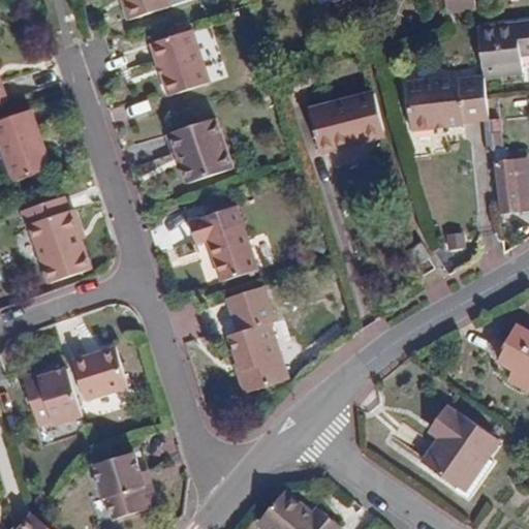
[(172,7),(168,0),(125,0),(132,21),(172,7)]
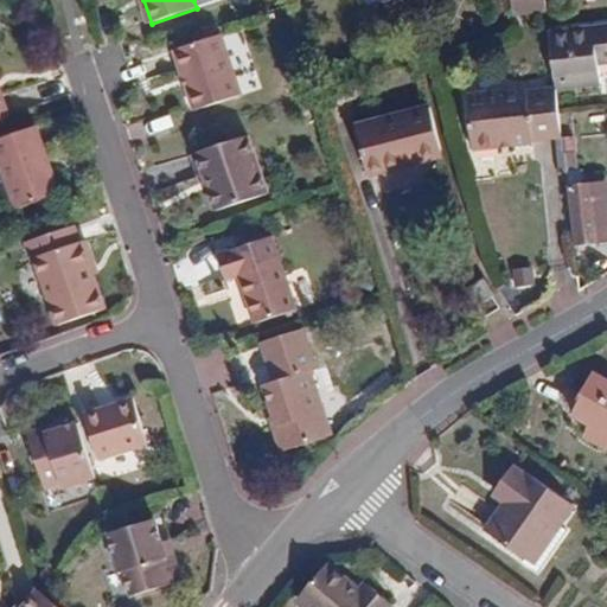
[(511,0),(515,16),(548,12),(545,0),(511,0)]
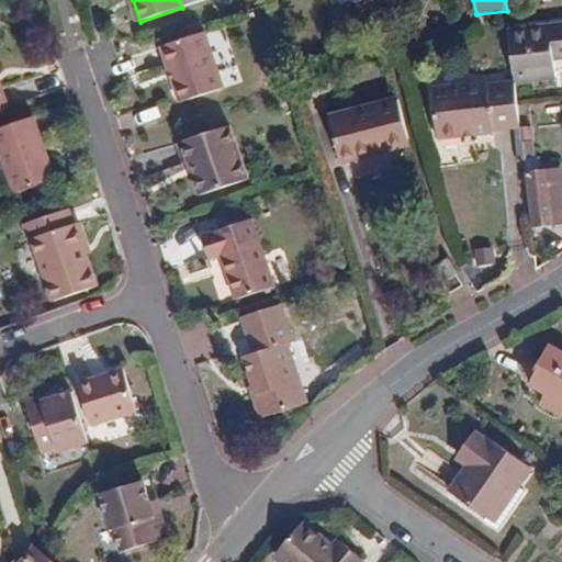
[(561,51),(561,23),(508,29),(514,82),(555,79),(553,59),(552,53),(561,51)]
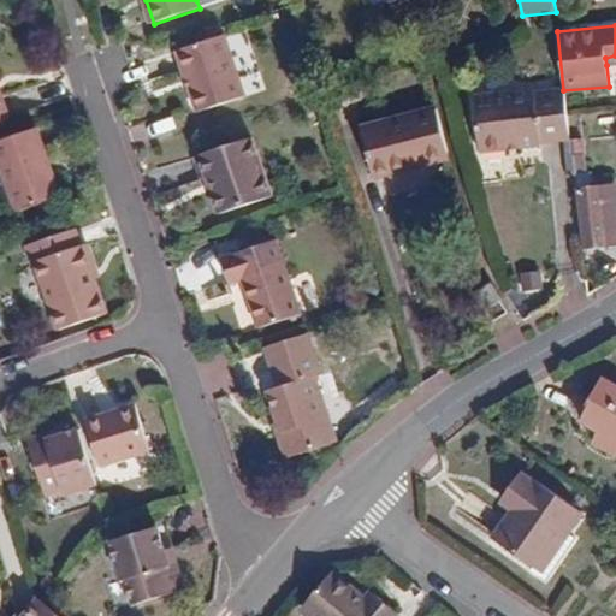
[(230,34),(237,70),(249,67),(242,31),(230,34)]
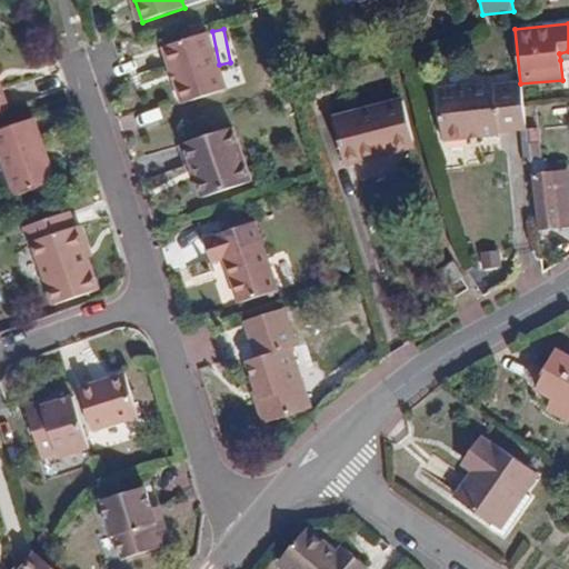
[(227,89),(207,32),(165,48),(183,103),(227,89)]
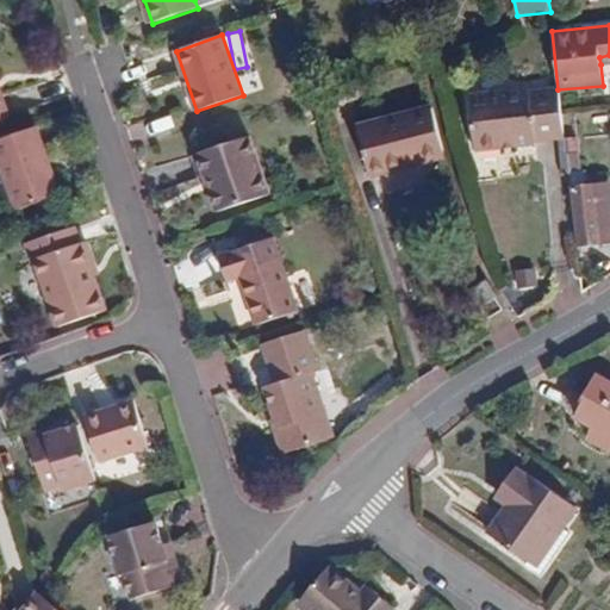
[(564,137),(560,110),(558,89),(528,92),(528,89),(470,94),(474,150),(534,144),(534,141),(564,137)]
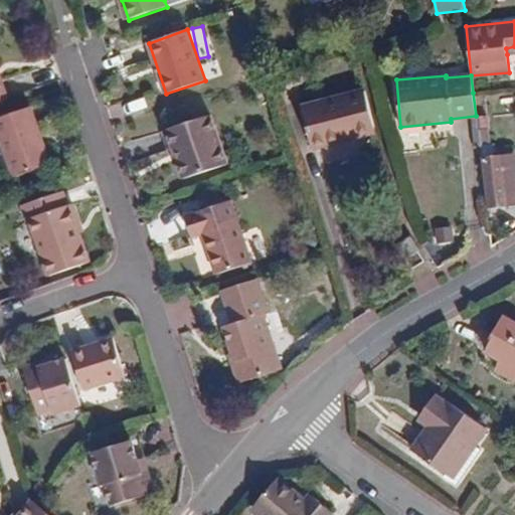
[(346,140),(346,137),(374,130),(363,90),(301,107),(312,149),(346,140)]
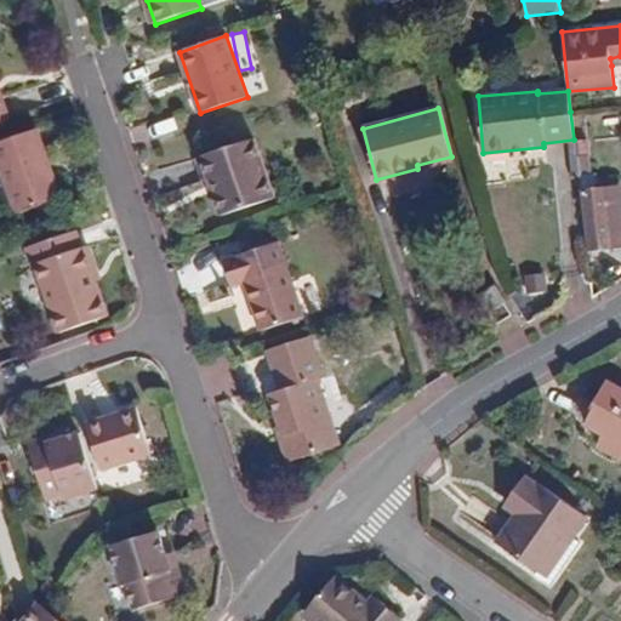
[(61,198),(38,130),(0,141),(0,166),(16,212),(61,198)]
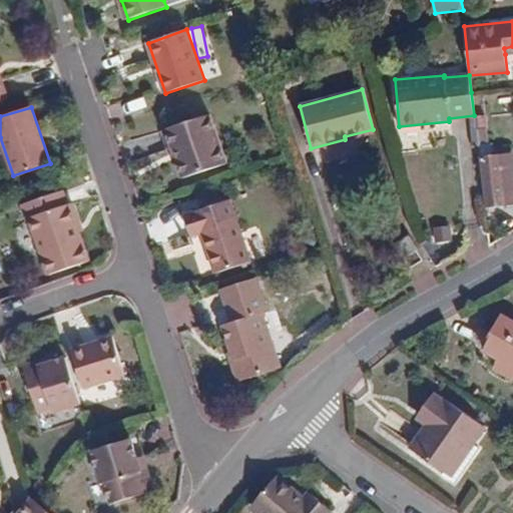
[(203,109),(160,123),(167,146),(171,144),(175,155),(172,156),(177,174),(221,159),(203,109)]
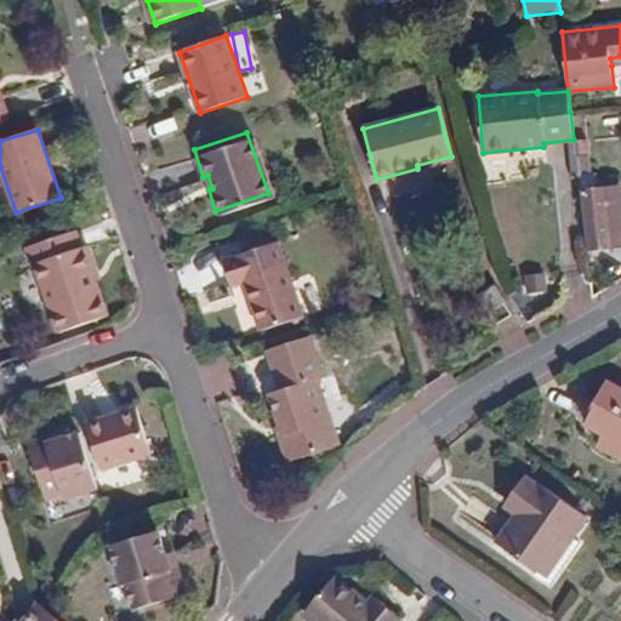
[(187,152),(193,180),(203,177),(194,149),(187,152)]
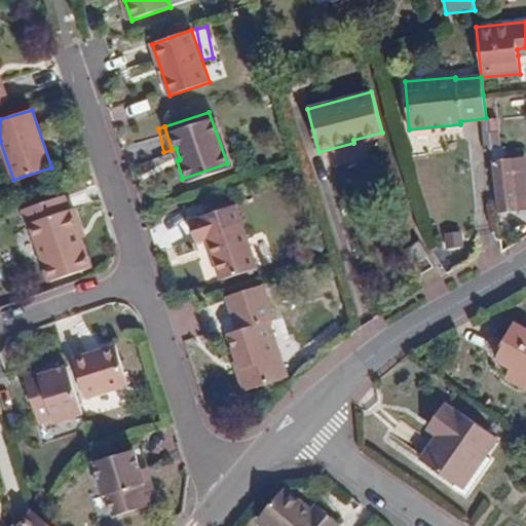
[(499,133),(487,134),(489,149),(501,148),(499,133)]
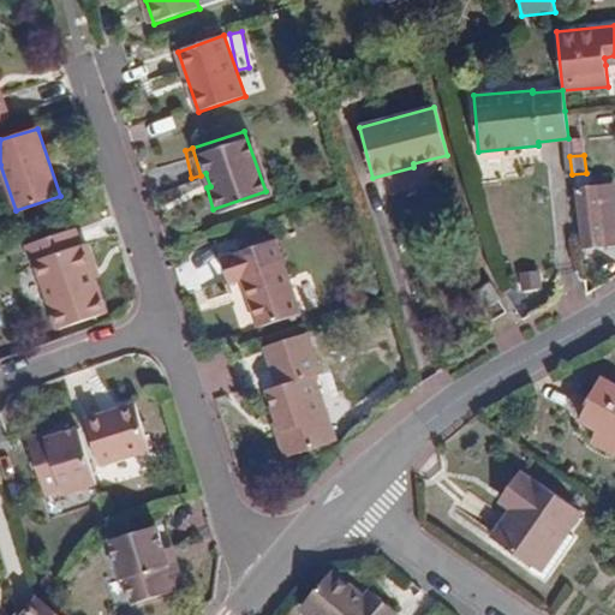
[(575,189),(581,248),(604,245),(598,186),(575,189)]
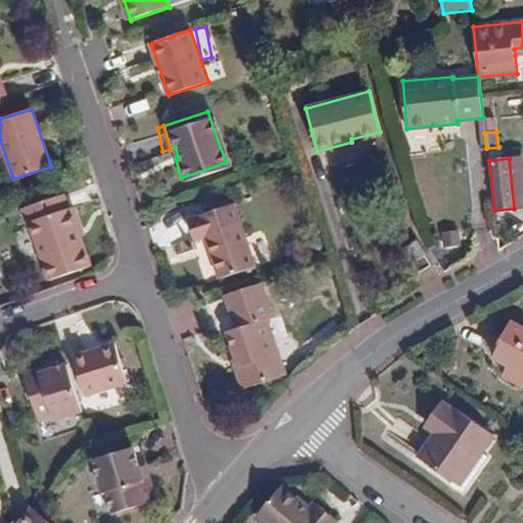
[(21,208),(28,225),(32,224),(50,278),(89,265),(70,207),(67,208),(62,193),(21,208)]
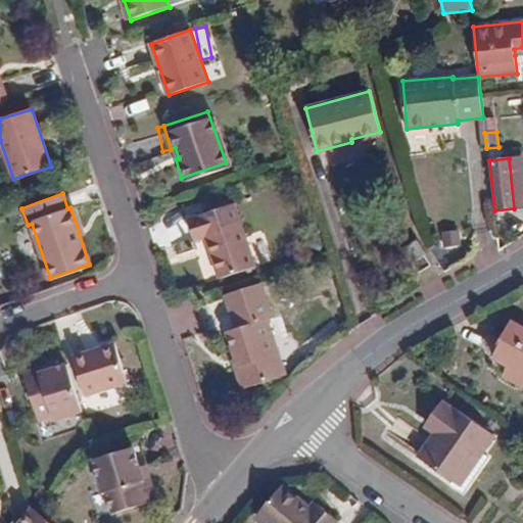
[(218,275),(254,264),(232,200),(186,217),(193,239),(204,236),(218,275)]
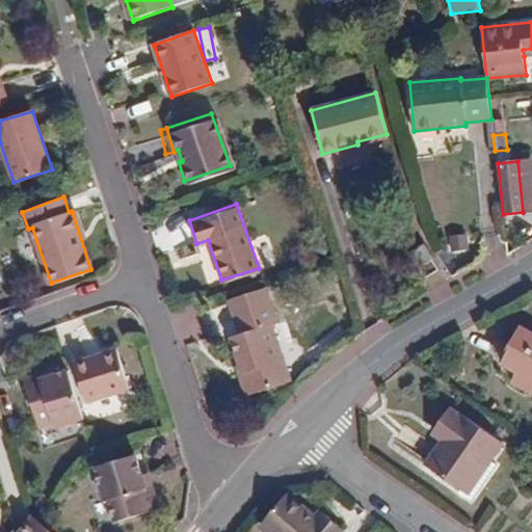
[(449,237),(452,253),(469,249),(466,234),(449,237)]
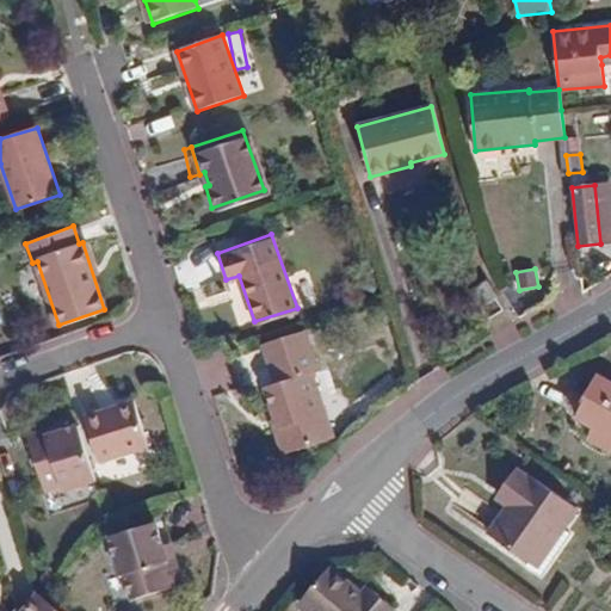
[(469,289),(480,307),(495,297),(486,281),(469,289)]
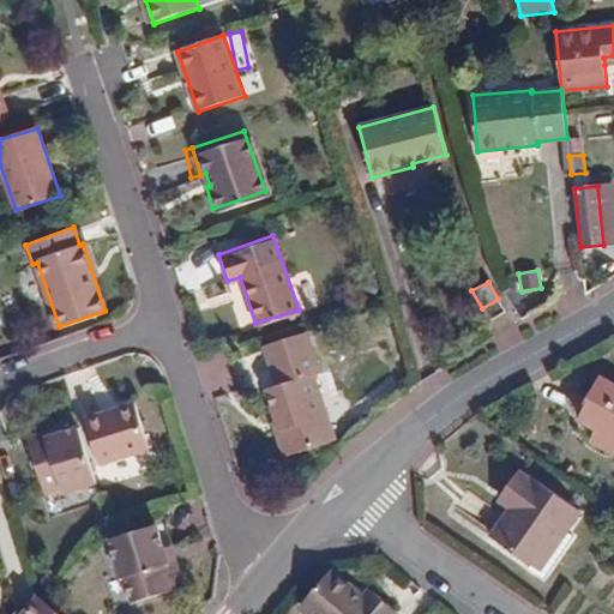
[(306,331),(263,344),(269,365),(312,351),(306,331)]
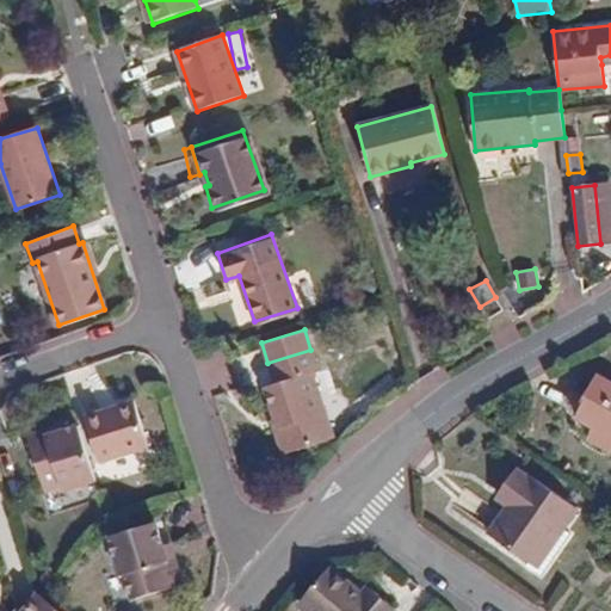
[(273,382),(265,384),(276,417),(288,451),(329,437),(309,371),(315,369),(310,350),(267,363),(273,382)]
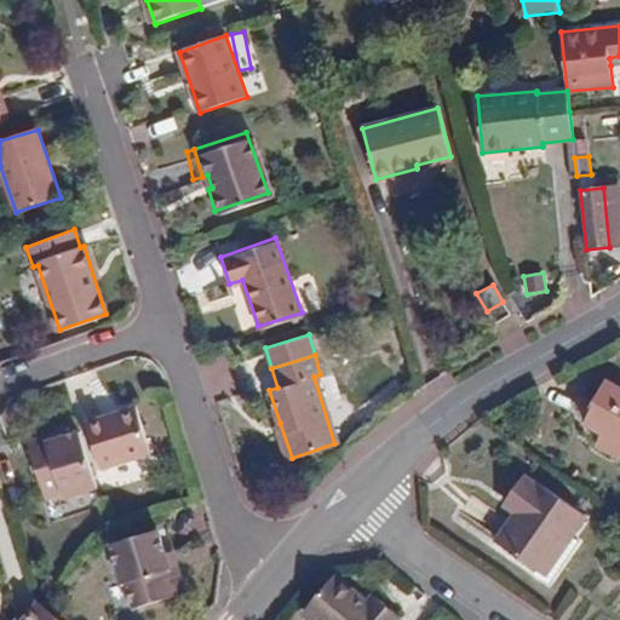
[(619,389),(608,383),(584,425),(619,445),(619,389)]
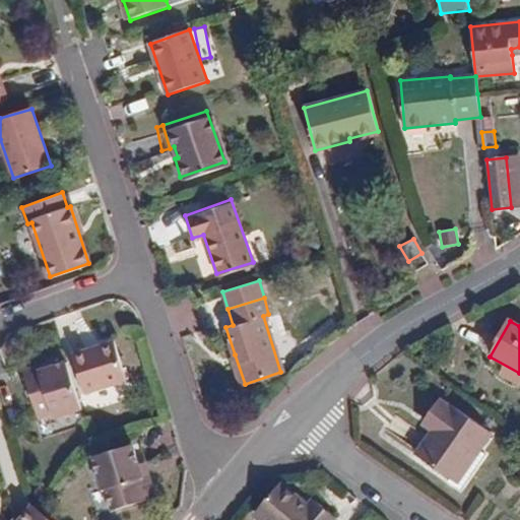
[(84,395),(126,382),(112,340),(72,353),(84,395)]
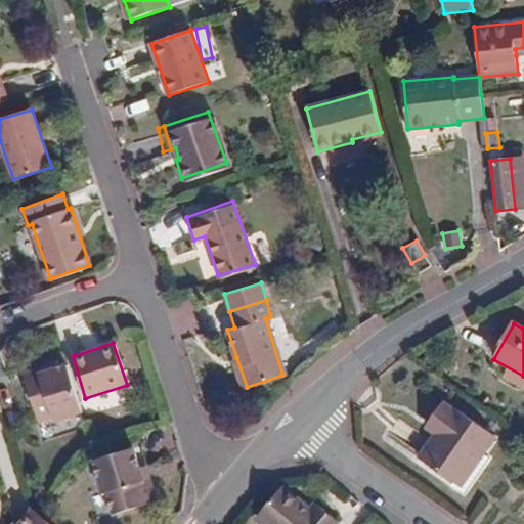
[(231,359),(241,388),(247,387),(236,357),(231,359)]
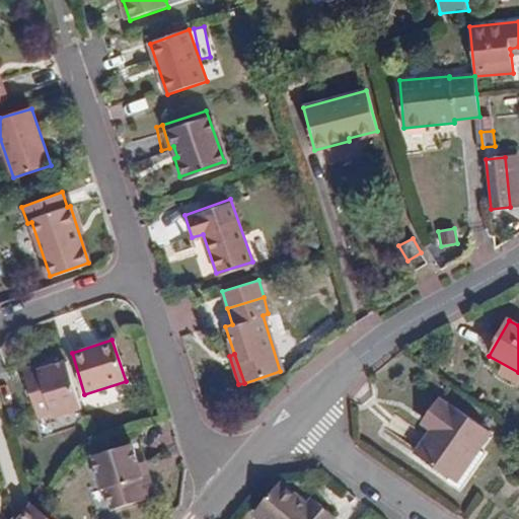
[(51,372),(49,365),(38,369),(39,375),(51,372)]
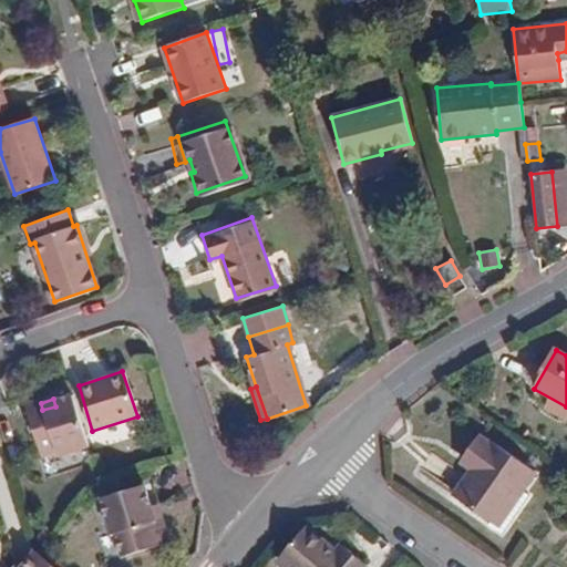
[(55,455),(58,460),(90,450),(74,401),(55,406),(42,410),(41,403),(24,408),(41,460),(55,455)]
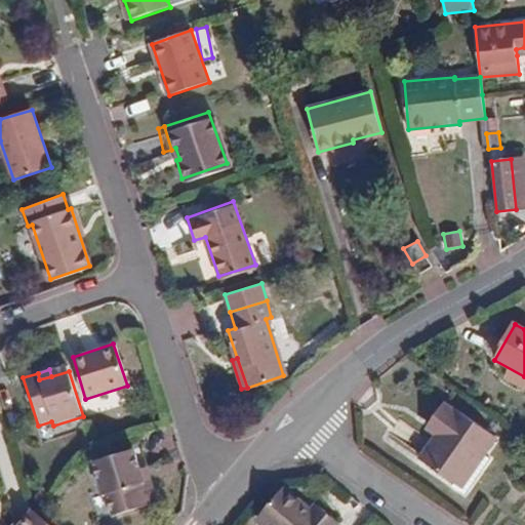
[(489,460),(483,455),(495,438),(456,410),(454,412),(443,404),(426,429),(437,436),(419,460),(453,484),(451,487),(463,496),(489,460)]
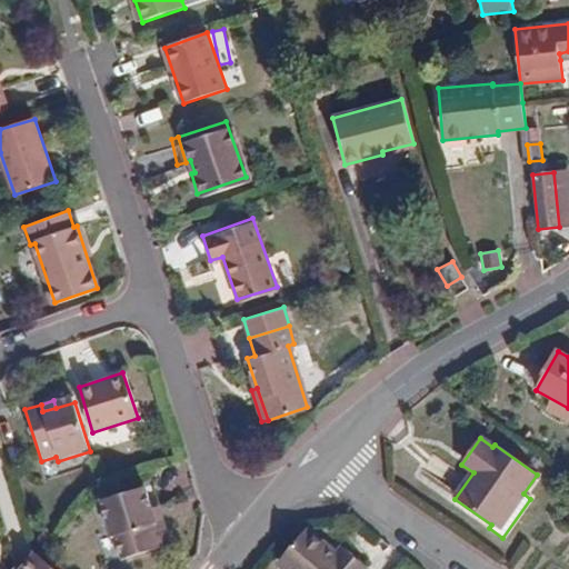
[(161,549),(172,540),(166,521),(158,525),(152,511),(145,489),(102,503),(113,539),(117,538),(126,560),(161,549)]
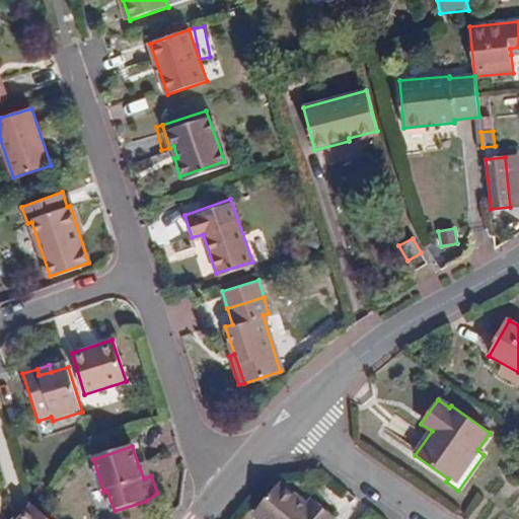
[(151,475),(147,463),(139,466),(144,478),(151,475)]
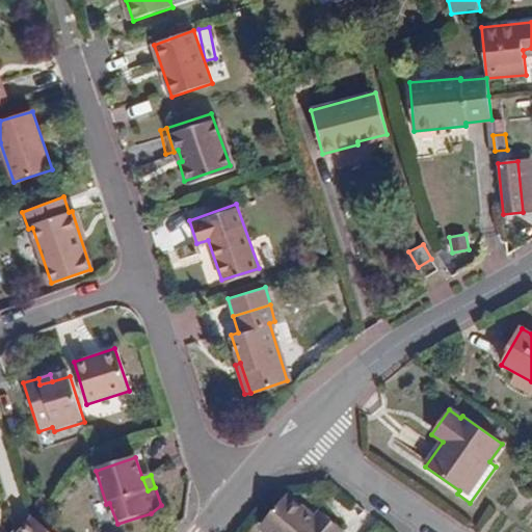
[(261,529),(264,531),(337,531),(322,519),(318,524),(288,500),(261,529)]
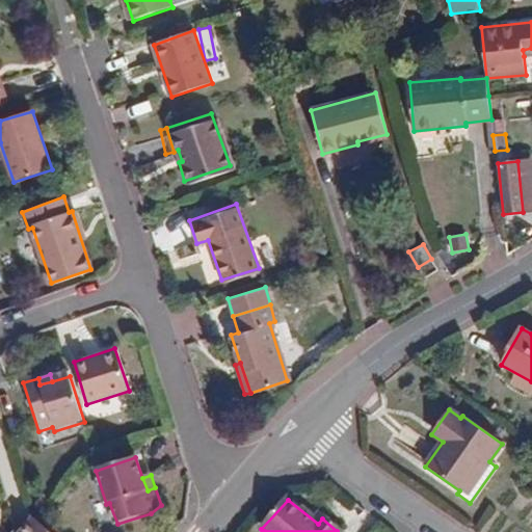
[(49,531),(40,524),(31,516),(19,531),(49,531)]
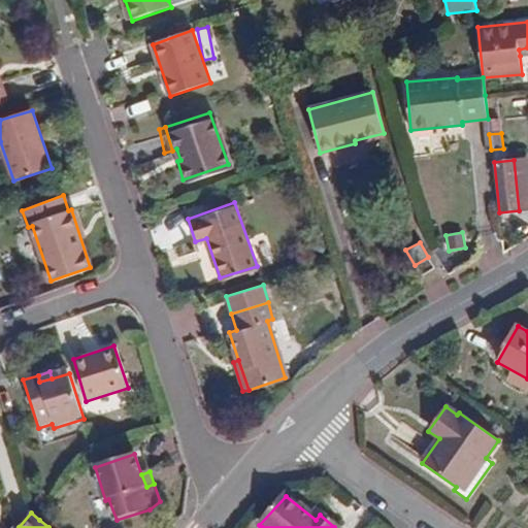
All buildings are outlined.
